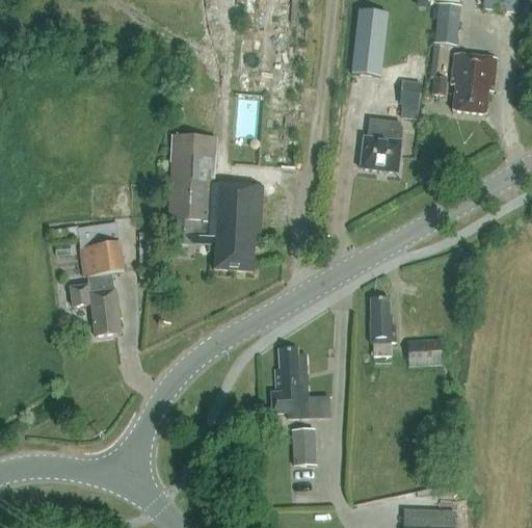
[(264,184),(214,181),(216,142),(235,143),(234,161),(295,166),(309,0),(246,0),(239,90),(181,85),(177,139),(174,139),(169,217),(177,217),(176,242),(191,242),(191,234),(215,235),(214,267),(253,270),(255,244),(261,245),(264,184)]
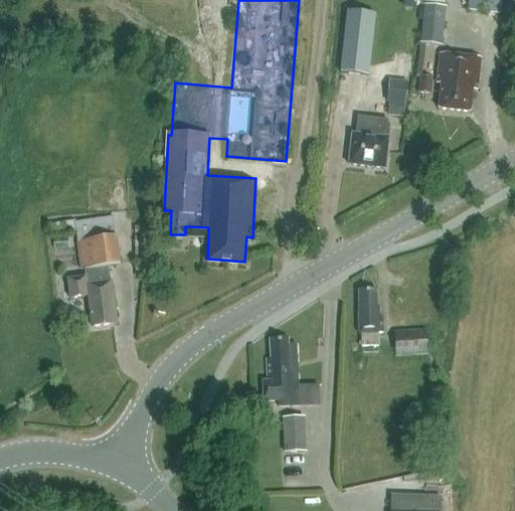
[(503,9),(504,0),(471,0),(470,4),(503,9)]
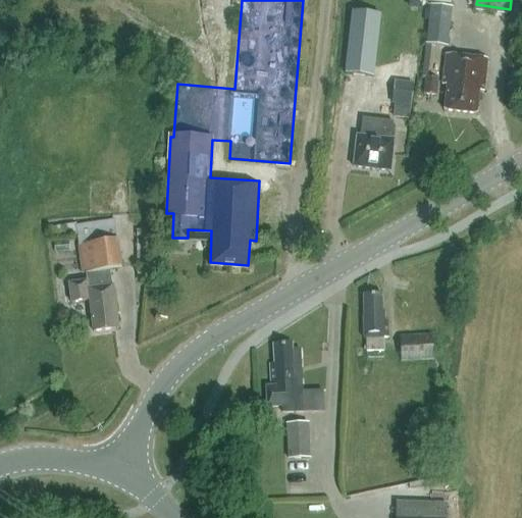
[(426,41),(427,41),(449,44),(451,20),(450,19),(451,4),(430,2),(429,5),(424,4),(423,15),(428,16),(426,41)]
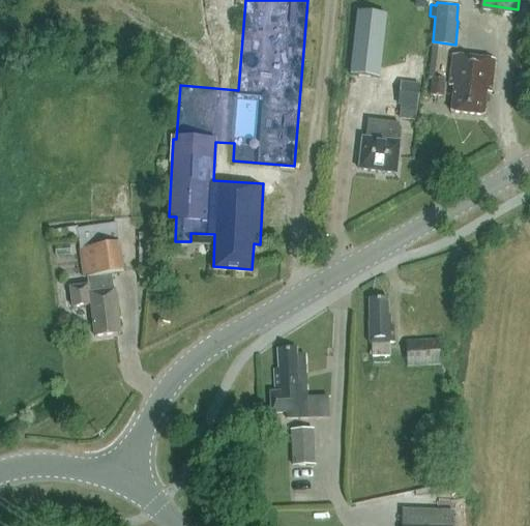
[(349,69),(378,72),(385,11),(356,7),(349,69)]
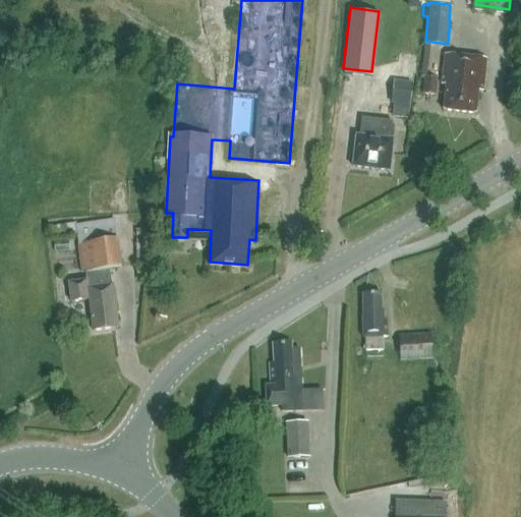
[(415,73),(419,50),(403,47),(399,71),(415,73)]
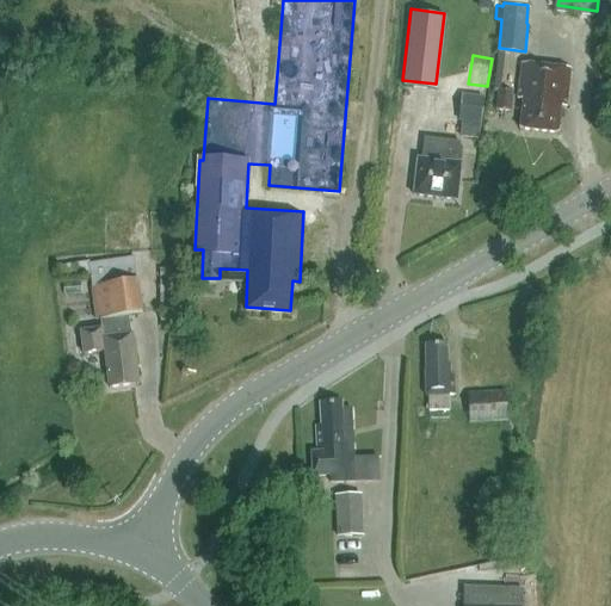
[(559,130),(561,103),(567,104),(571,65),(523,60),(518,96),(524,96),(520,125),(559,130)]
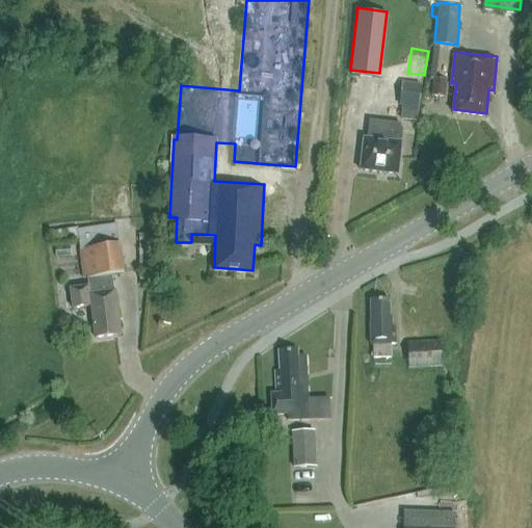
[(420,80),(377,76),(375,100),(418,105),(420,80)]
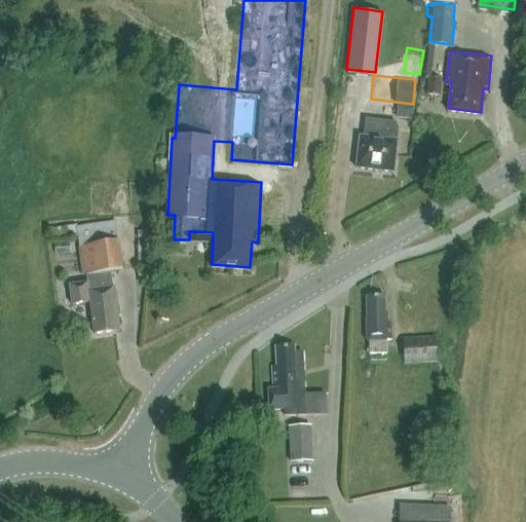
[(427,92),(440,94),(442,77),(429,75),(427,92)]
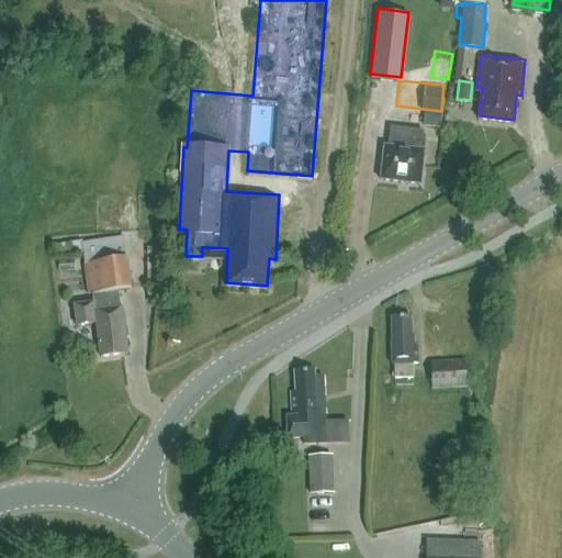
[(423,148),(420,148),(423,127),(391,124),(389,144),(385,144),(382,176),(419,180),(423,148)]
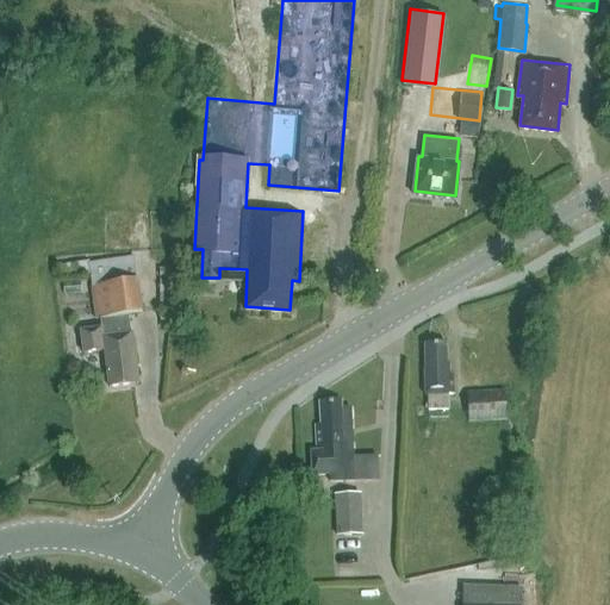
[(83,350),(105,347),(110,384),(138,380),(132,330),(131,330),(129,311),(142,310),(134,253),(89,259),(88,257),(58,262),(60,275),(91,272),(97,316),(101,316),(103,324),(81,328),(83,350)]
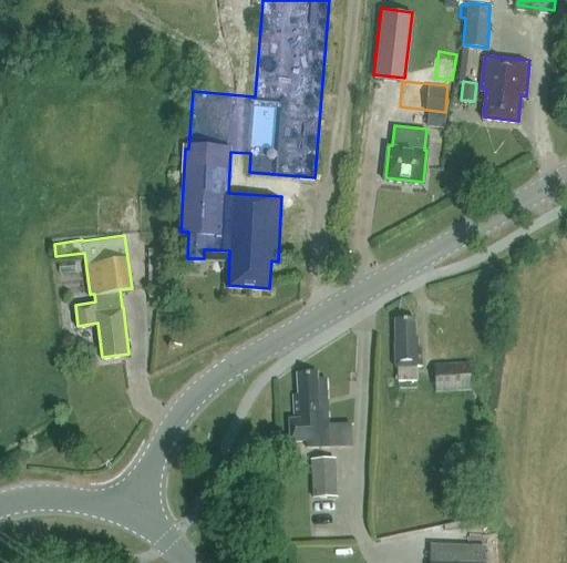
[(418,378),(416,364),(422,364),(421,346),(418,346),(418,335),(415,335),(414,316),(395,317),(395,340),(394,340),(395,364),(398,364),(398,378),(418,378)]
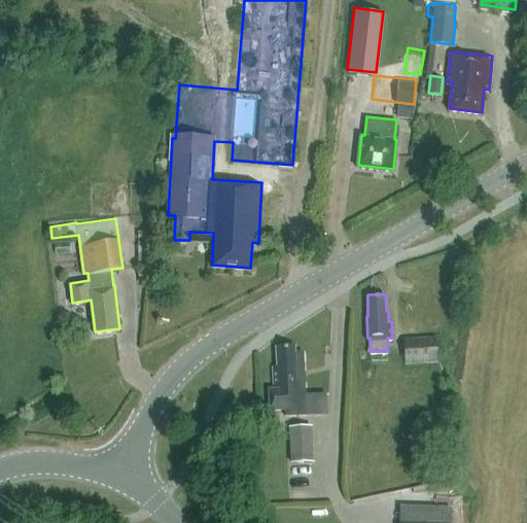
[(438,360),(437,336),(405,339),(405,362),(438,360)]
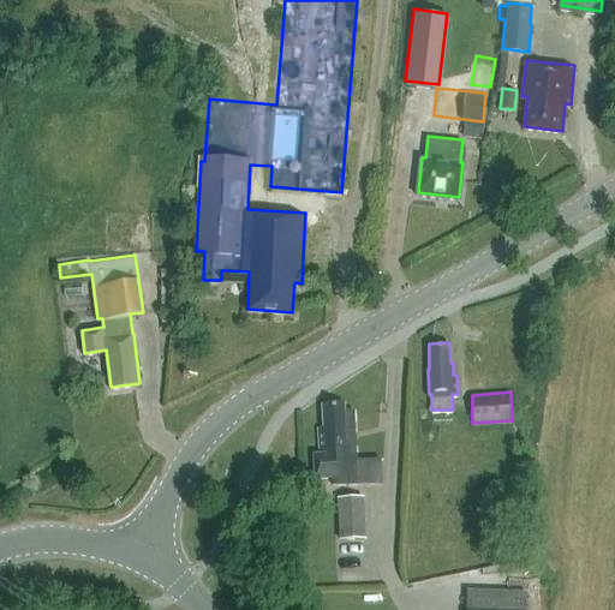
[(332,476),(333,483),(358,482),(353,407),(344,408),(344,400),(322,401),(323,425),(317,425),(318,452),(314,452),(314,476),(332,476)]
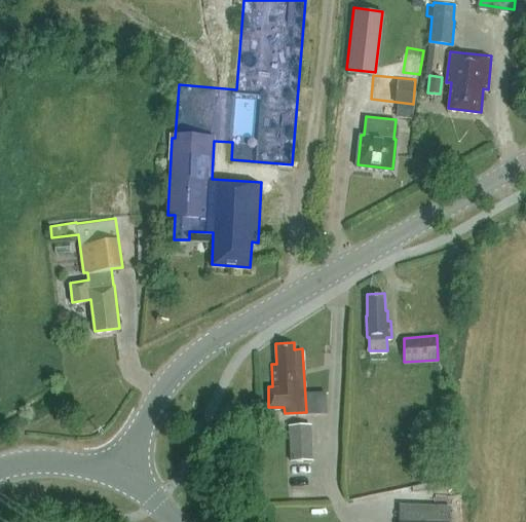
[(310,423),(290,424),(292,459),(312,458),(310,423)]
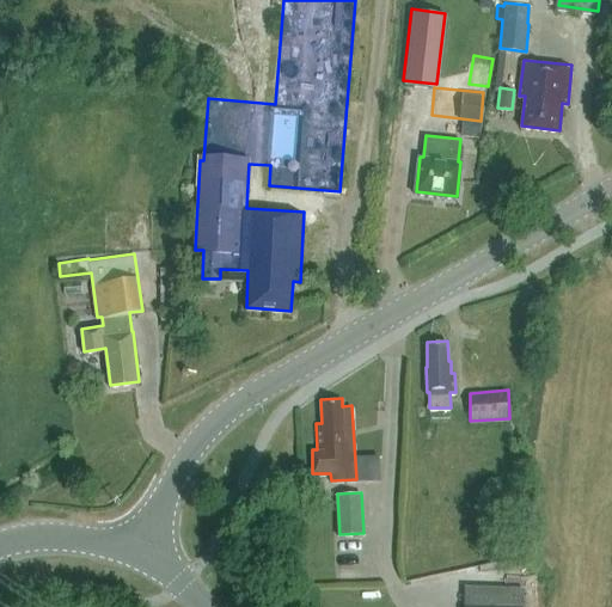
[(463,606),(521,606),(521,586),(464,584),(463,606)]
